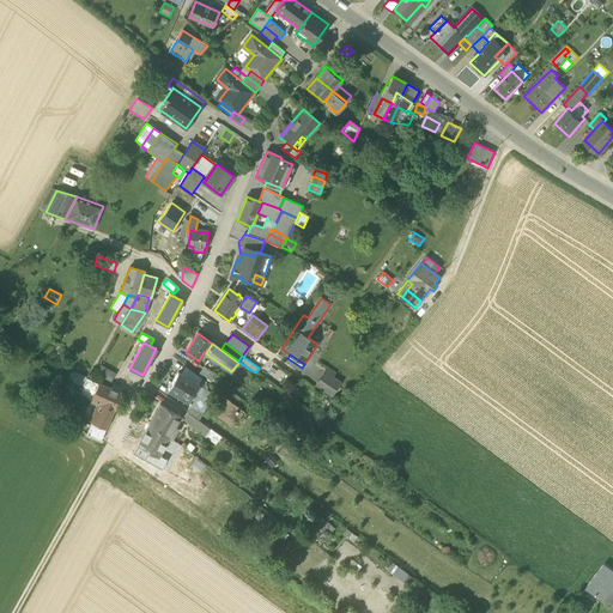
[(238,362),(238,363),(231,371),(236,375),(237,376),(244,365),(238,362)]
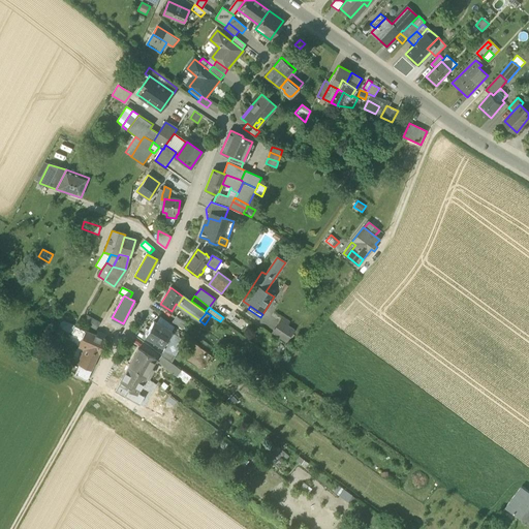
[(100,322),(87,314),(82,321),(95,330),(100,322)]
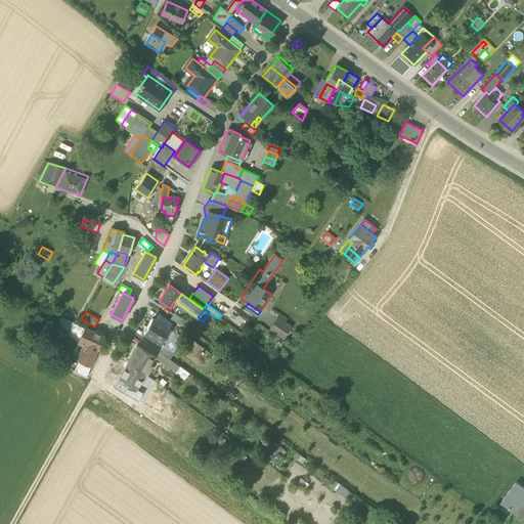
[(213,315),(209,312),(203,321),(207,324),(213,315)]
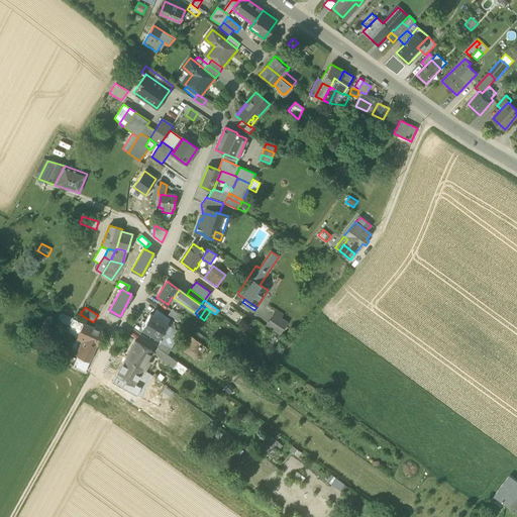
[(152,316),(168,324),(171,319),(157,309),(152,316)]
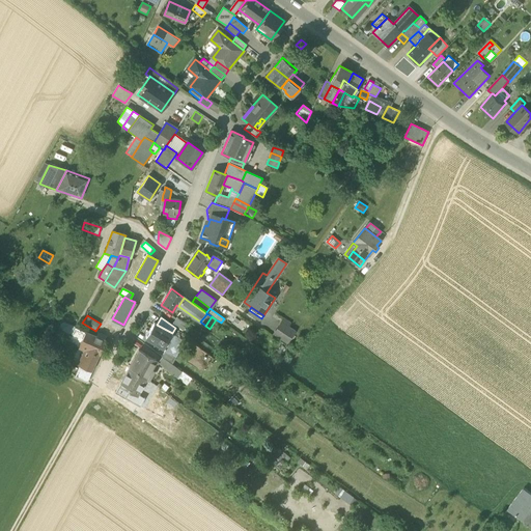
[(173,324),(184,331),(188,325),(177,318),(173,324)]
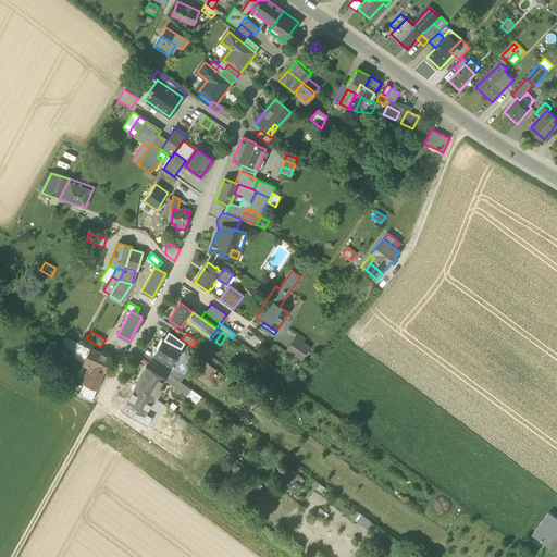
[(71,348),(75,350),(78,343),(65,337),(62,344),(71,347),(71,348)]
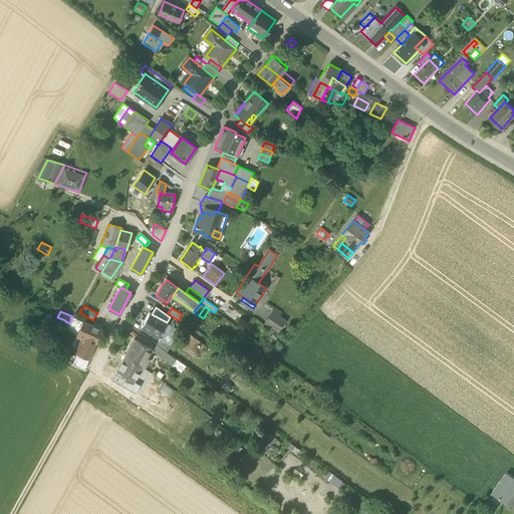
[(142,326),(161,338),(165,331),(163,330),(167,322),(152,314),(150,312),(142,326)]
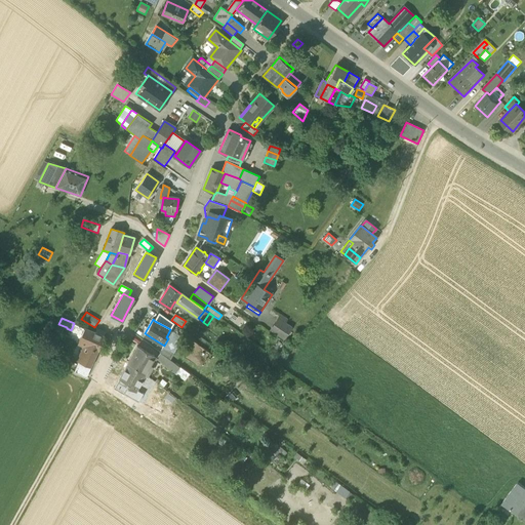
[(285,324),(278,319),(271,330),(284,339),(292,328),(285,324)]
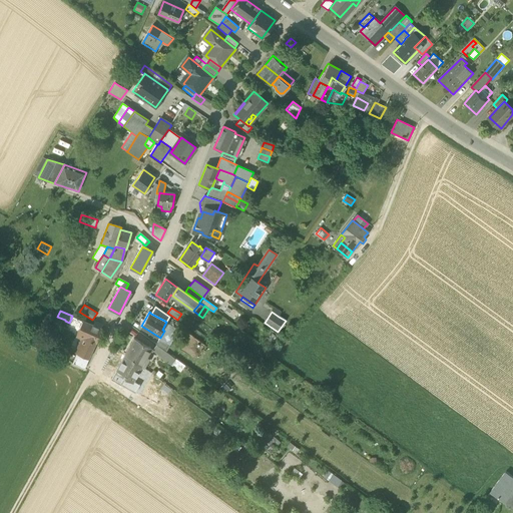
[(83,321),(72,316),(69,323),(77,327),(78,324),(81,325),(83,321)]
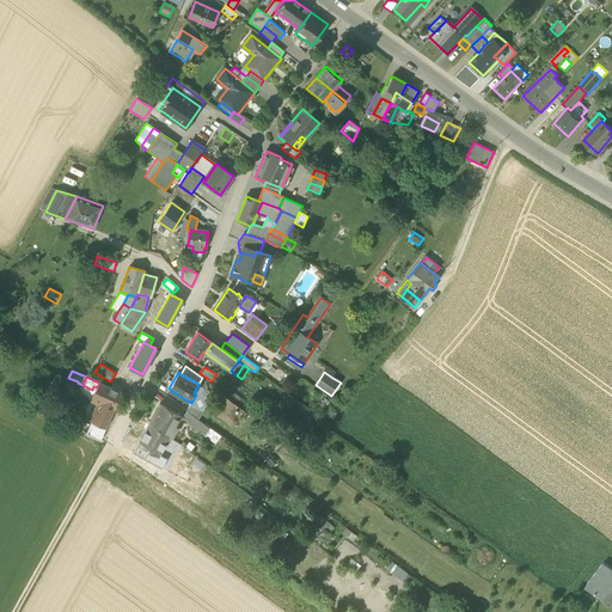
[(91,399),(99,403),(101,403),(114,409),(115,409),(122,392),(99,383),(97,387),(91,399)]
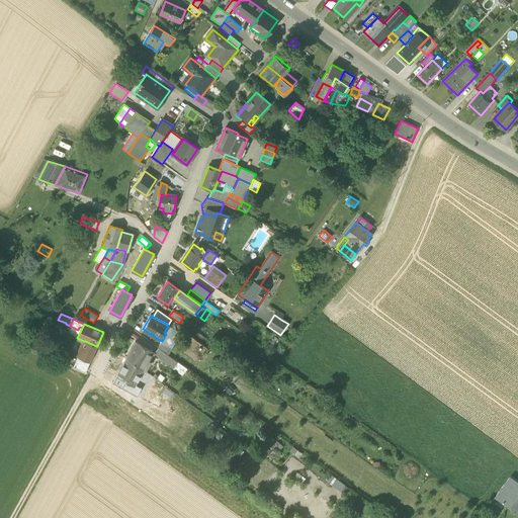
[(166,334),(162,341),(161,343),(171,349),(181,333),(168,325),(164,333),(166,334)]
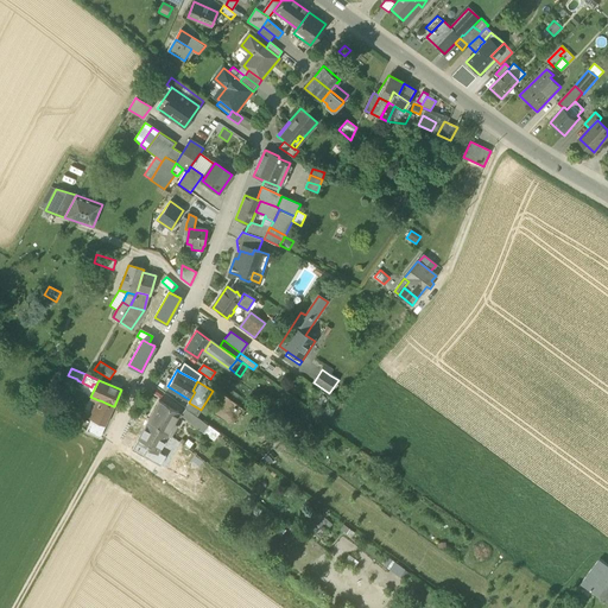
[(106,424),(113,406),(100,400),(99,400),(92,418),(105,425),(106,424)]
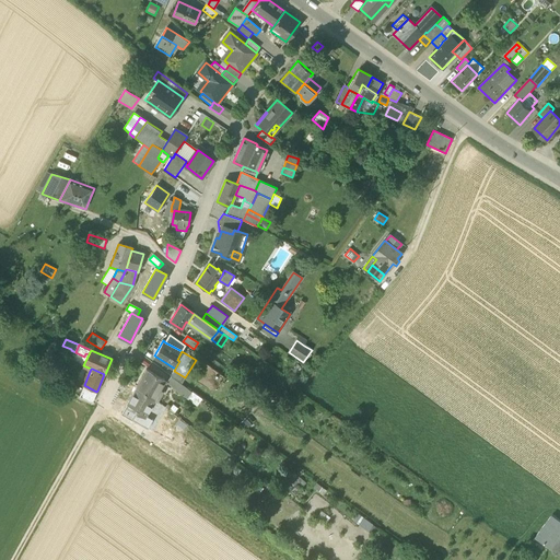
[(143,374),(137,387),(156,401),(162,391),(159,389),(164,380),(147,370),(143,374)]
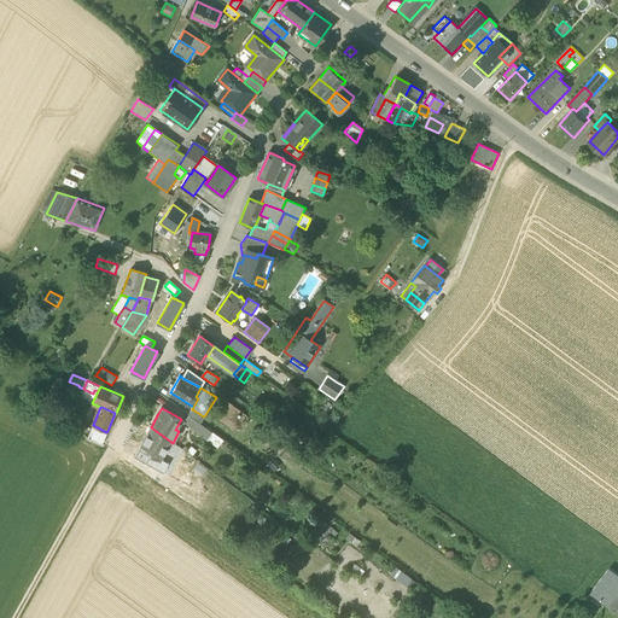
[(188,415),(200,424),(204,417),(192,409),(188,415)]
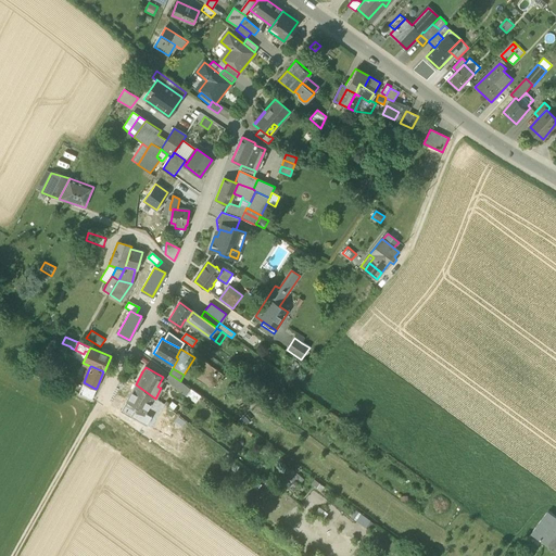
[(165,380),(176,388),(180,381),(169,374),(165,380)]
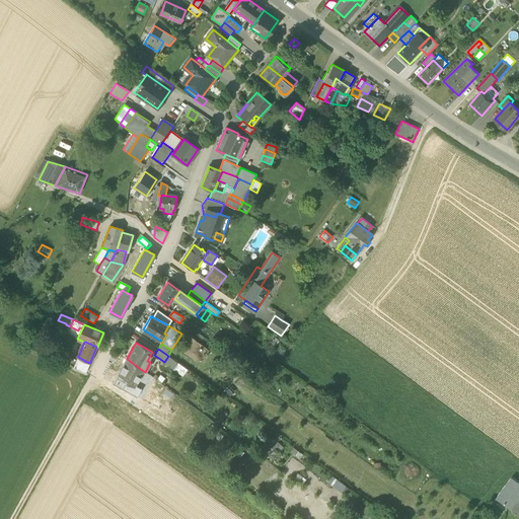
[(164,362),(170,366),(174,360),(168,356),(164,362)]
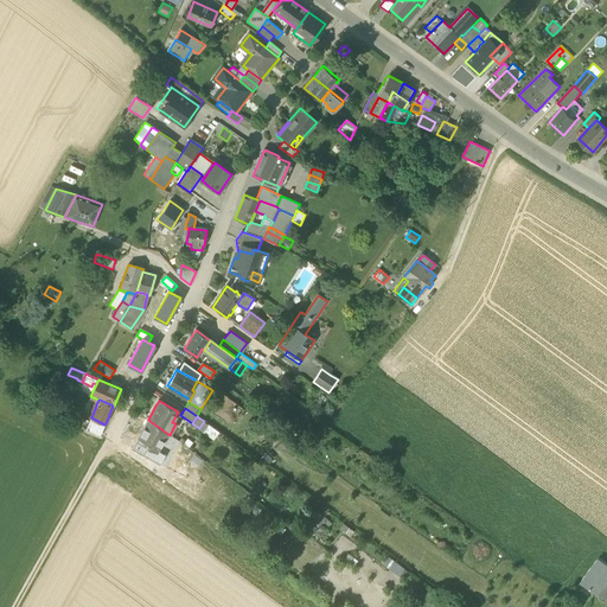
[(85,430),(100,436),(106,423),(104,425),(91,417),(85,430)]
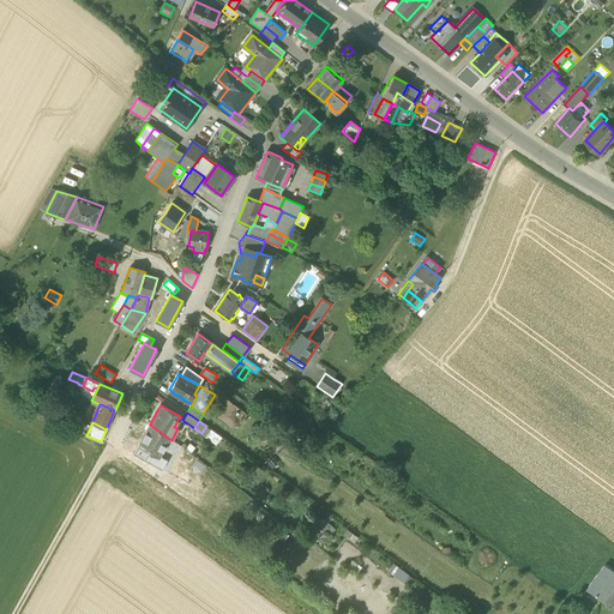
[(168,446),(172,440),(150,425),(140,441),(150,447),(148,451),(150,452),(158,456),(164,444),(168,446)]
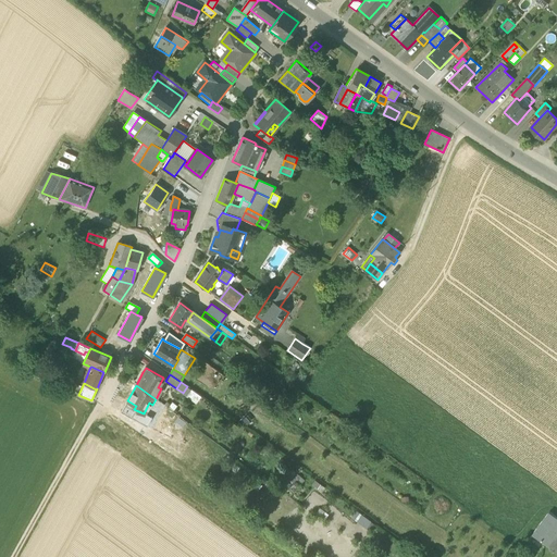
[(189,388),(185,395),(197,404),(201,397),(189,388)]
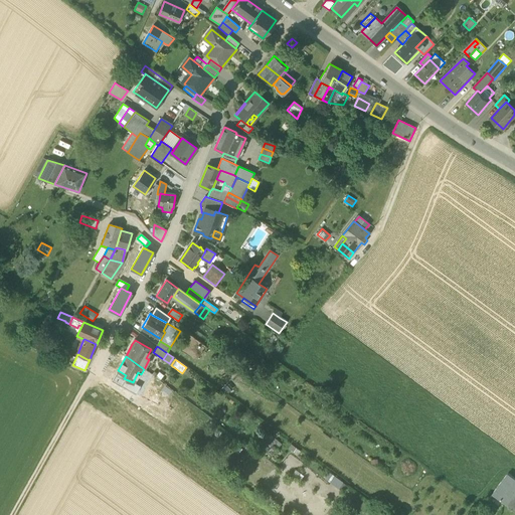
[(112,381),(122,387),(126,379),(124,378),(126,375),(118,370),(112,381)]
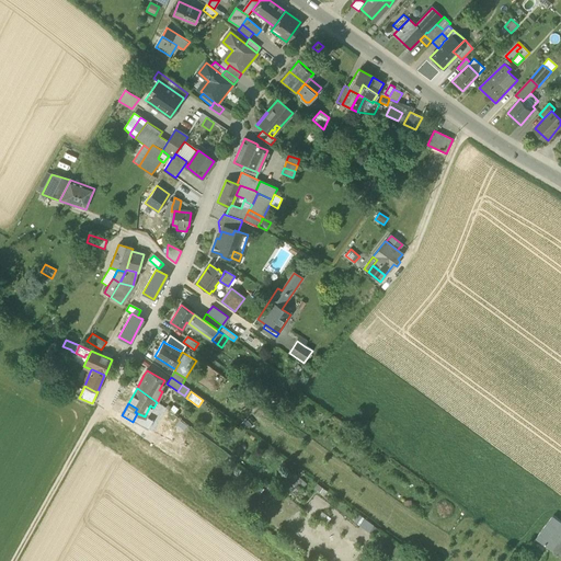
[(254,424),(250,419),(244,423),(249,428),(254,424)]
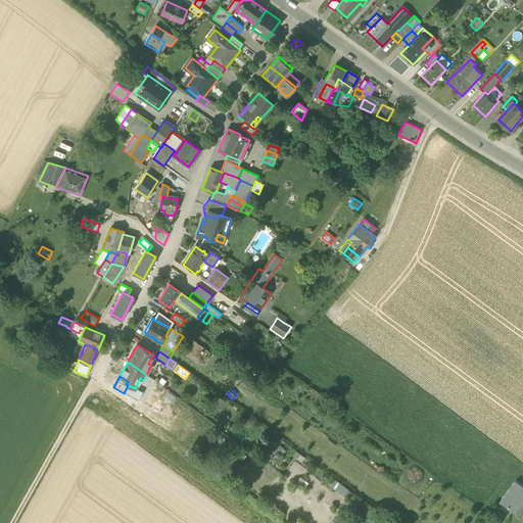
[(272,459),(276,463),(285,453),(275,443),(272,447),(277,452),(272,459)]
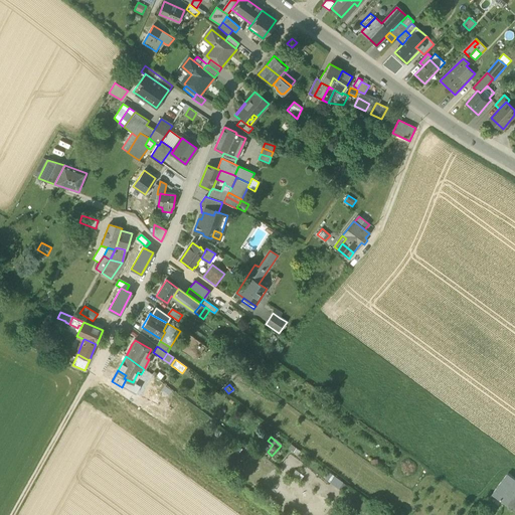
[(300,451),(291,445),(288,449),(297,455),(300,451)]
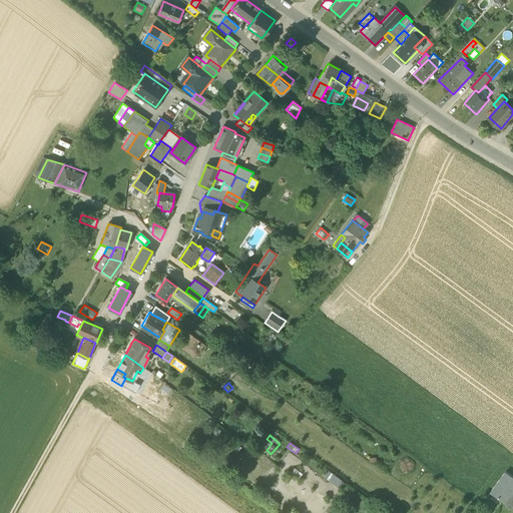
[(303,474),(295,468),(291,473),(299,479),(303,474)]
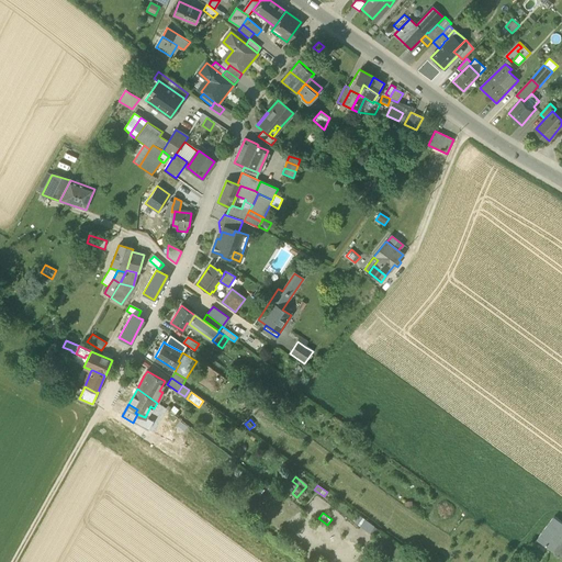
[(364,519),(360,516),(355,523),(359,526),(364,519)]
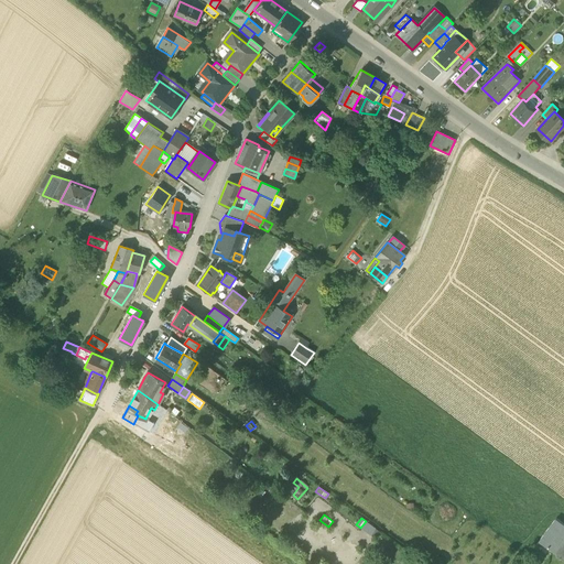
[(539,542),(557,555),(563,546),(563,524),(556,519),(539,542)]
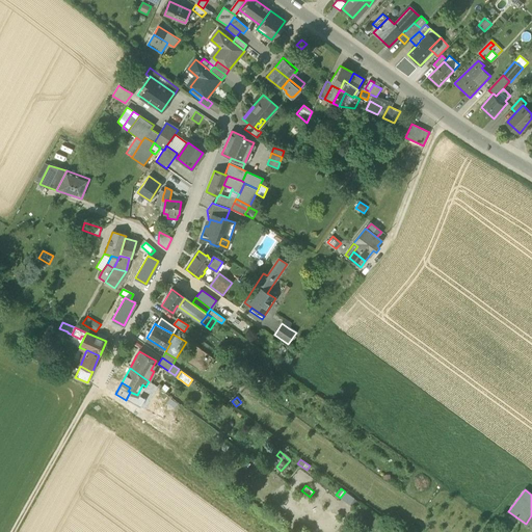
[(343,498),(350,504),(353,500),(346,494),(343,498)]
